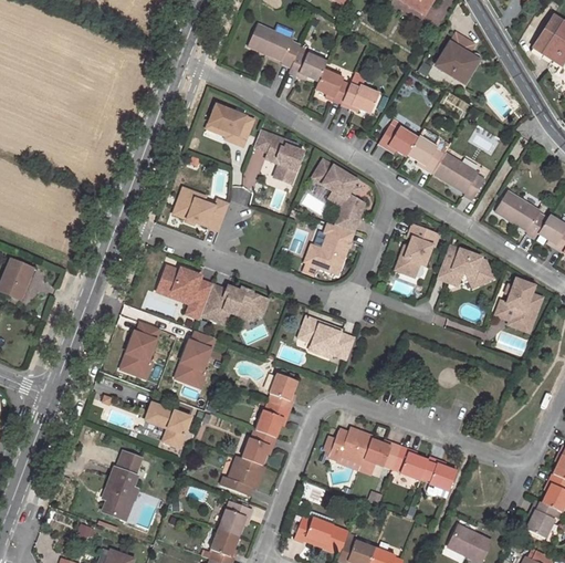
[(406,0),(425,12),(431,0),(406,0)]
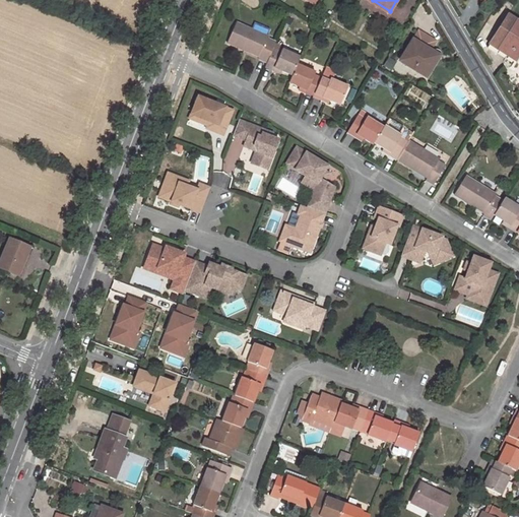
[(518,18),(509,13),(492,41),(501,47),(508,51),(507,52),(516,58),(518,53),(518,18)]
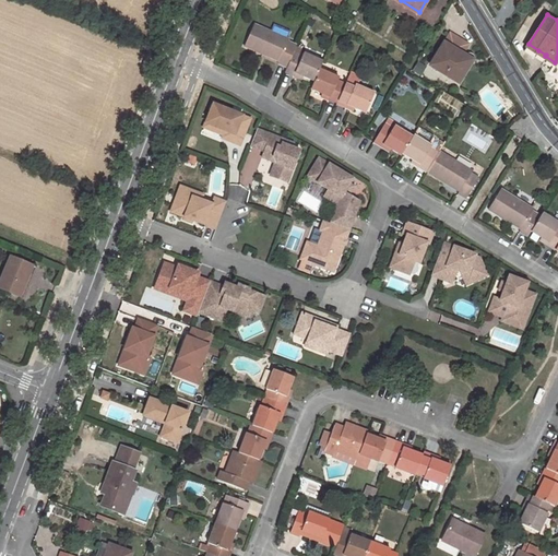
[(264,48),(282,56),(280,59),(279,62),(288,66),(295,49),(297,44),(288,40),(289,37),(287,36),(272,30),(254,22),(245,45),(263,52),(264,48)]
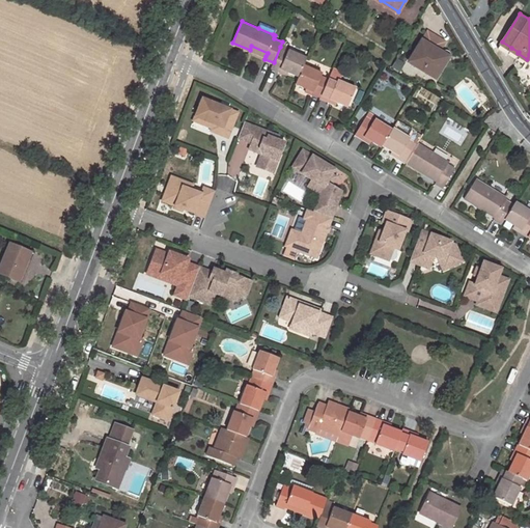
[(258,28),(273,34),(276,27),(261,21),(258,28)]
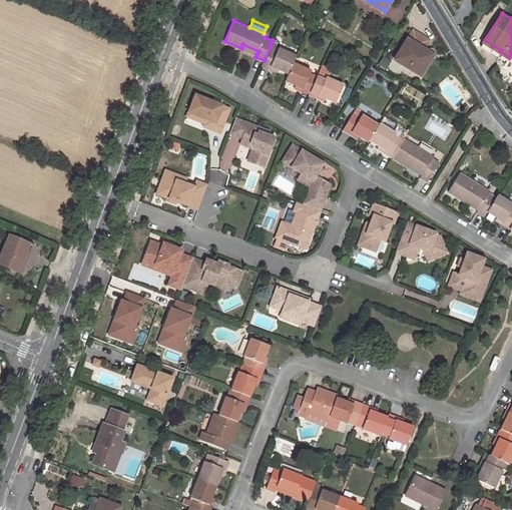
[(414,28),(396,58),(419,72),(432,51),(426,47),(431,38),(414,28)]
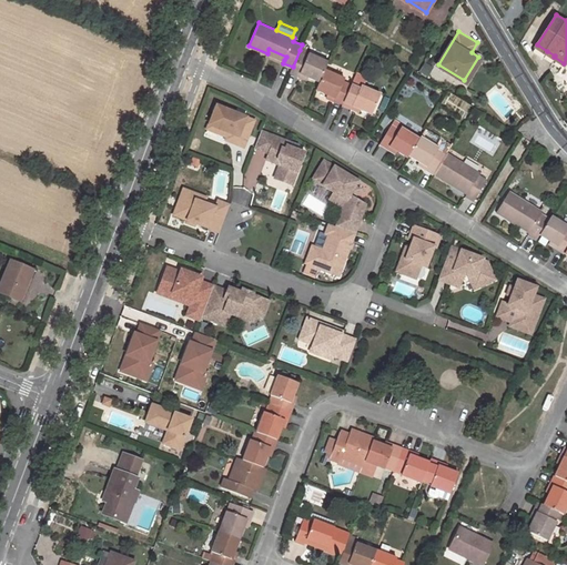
[(535,48),(545,54),(547,51),(537,44),(535,48)]
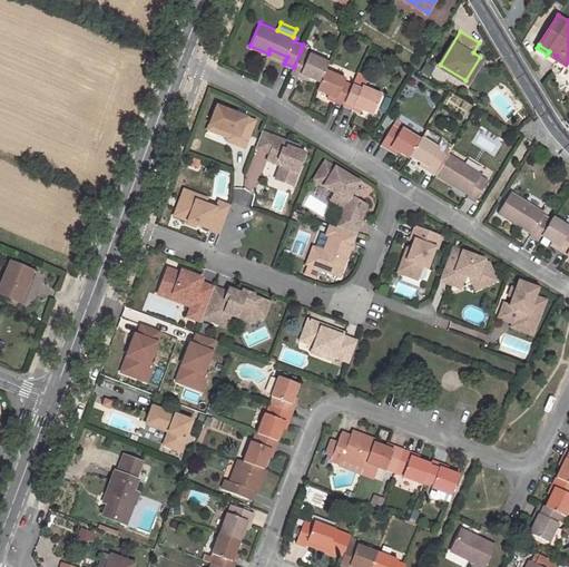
[(268,54),(285,60),(287,57),(270,49),(268,54)]
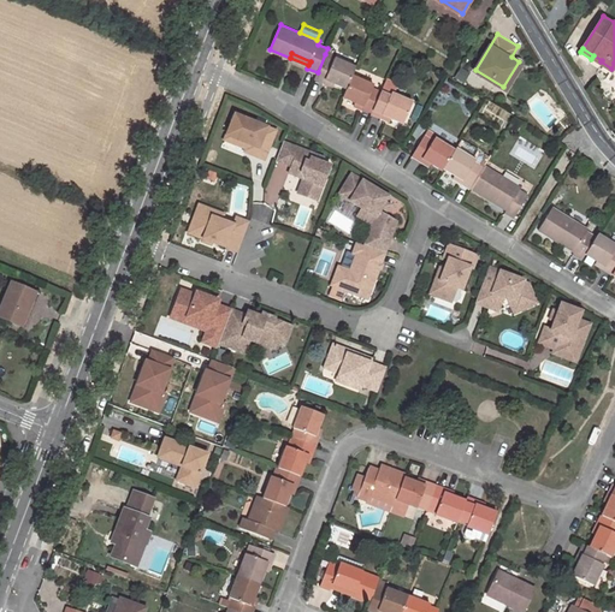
[(327,77),(336,81),(348,87),(353,73),(356,65),(336,57),(335,59),(325,54),(318,72),(315,77),(325,81),(327,77)]
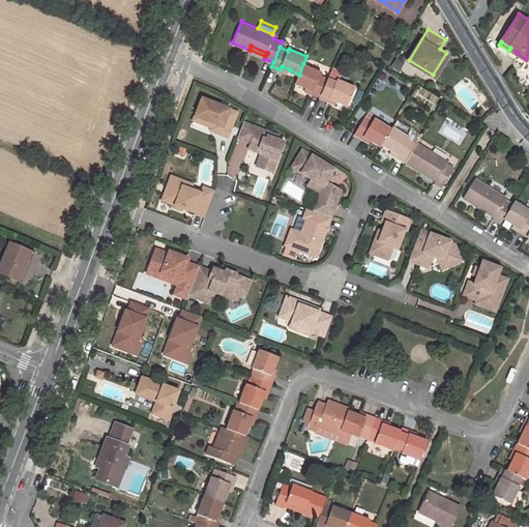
[(446,53),(433,75),(436,77),(449,54),(446,53)]
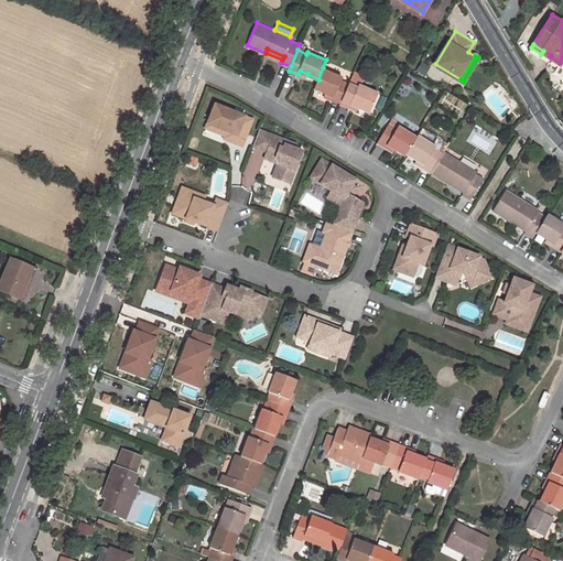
[(326,93),(335,96),(334,99),(340,103),(343,99),(349,82),(342,78),(343,76),(323,67),(318,79),(315,87),(326,93)]
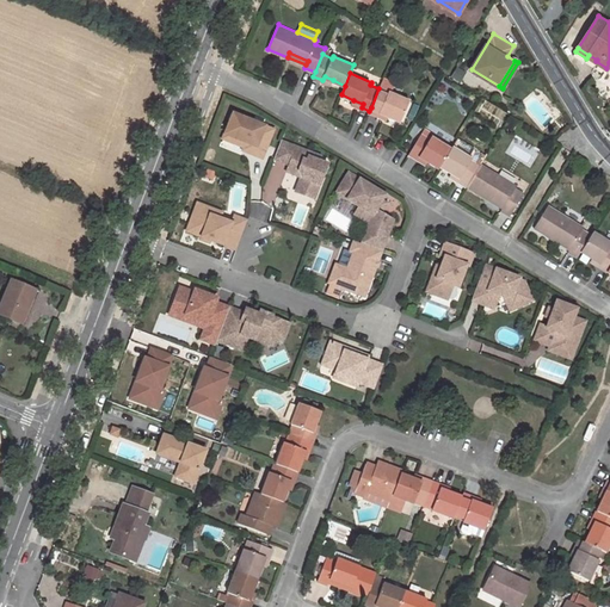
[(381,111),(389,116),(401,121),(411,99),(389,91),(389,92),(379,88),(371,107),(369,111),(380,115),(381,111)]
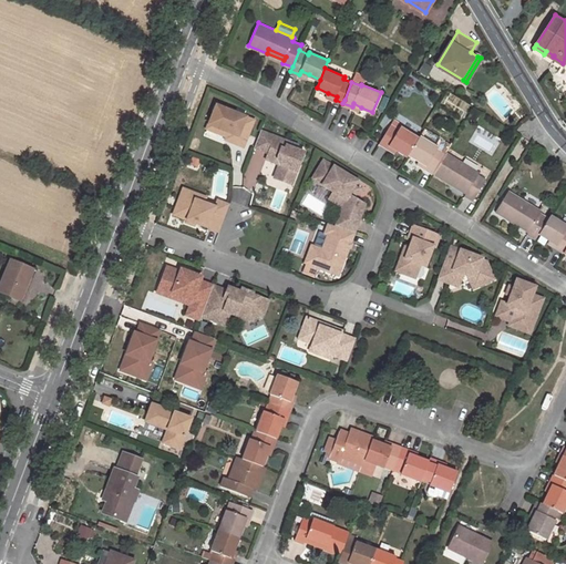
[(244,144),(254,118),(216,102),(208,122),(228,130),(227,134),(226,136),(244,144)]
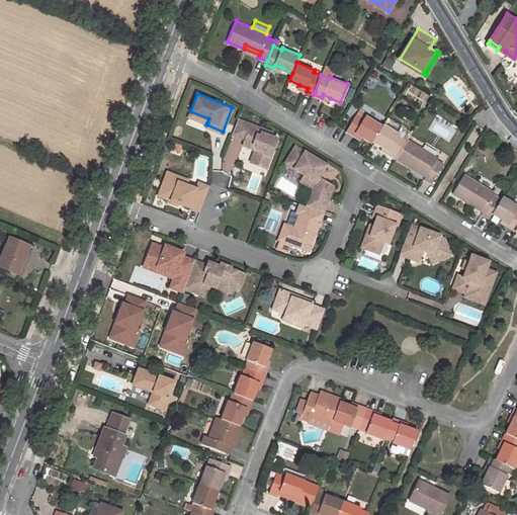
[(208,118),(190,111),(189,115),(207,122),(208,118)]
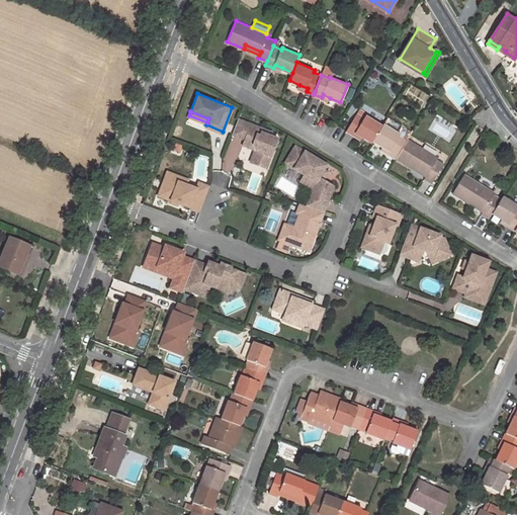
[(356,132),(363,136),(372,142),(373,140),(382,125),(366,115),(365,117),(357,112),(347,130),(354,135),(356,132)]
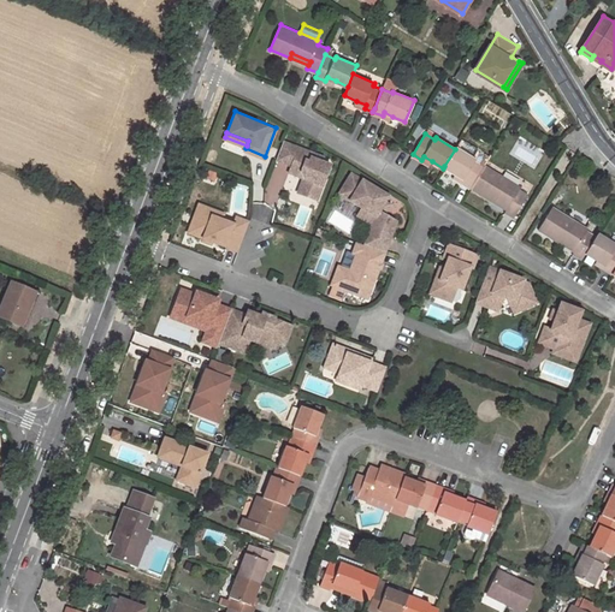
[(325,155),(284,140),(277,158),(293,164),(291,166),(302,170),(305,176),(300,190),(318,197),(331,162),(323,159),(325,155)]
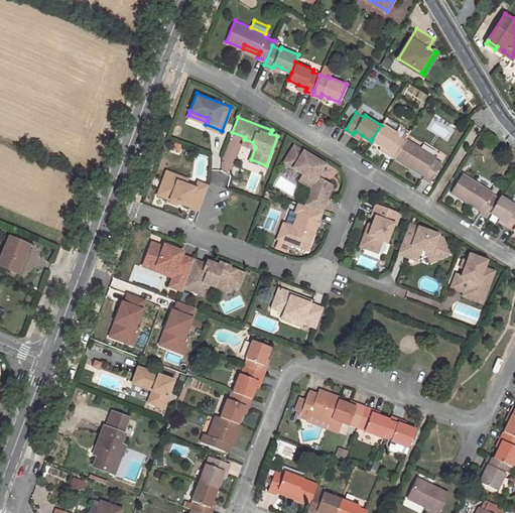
[(382,145),(389,149),(387,151),(395,156),(396,154),(405,140),(398,135),(399,133),(383,123),(381,125),(372,139),(382,145)]
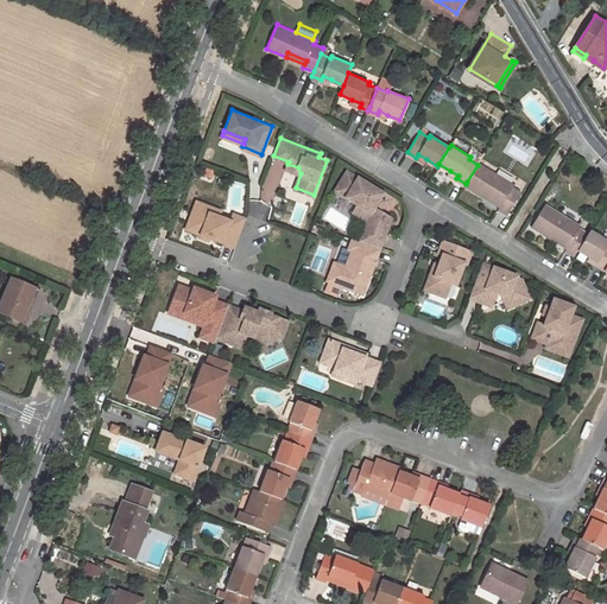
[(486,192),(503,203),(501,205),(499,209),(507,215),(522,191),(513,186),(514,184),(479,161),(478,165),(467,182),(466,184),(485,195),(486,192)]
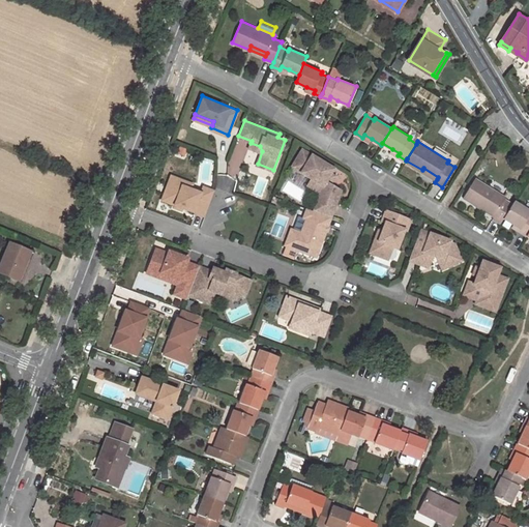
[(315,209),(331,215),(342,187),(327,179),(329,176),(331,172),(334,167),(303,147),(292,165),(324,184),(315,209)]
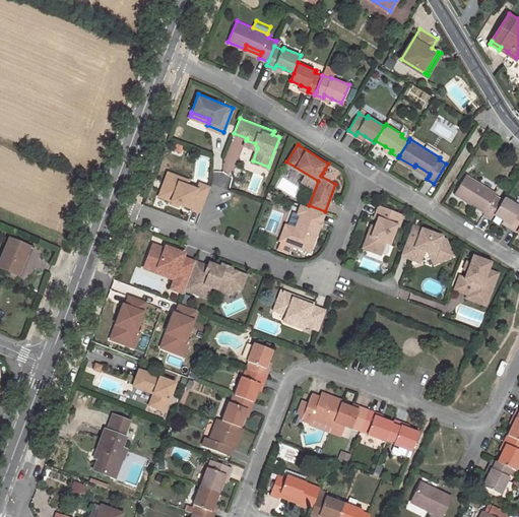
[(430,174),(415,165),(414,167),(429,176),(430,174)]
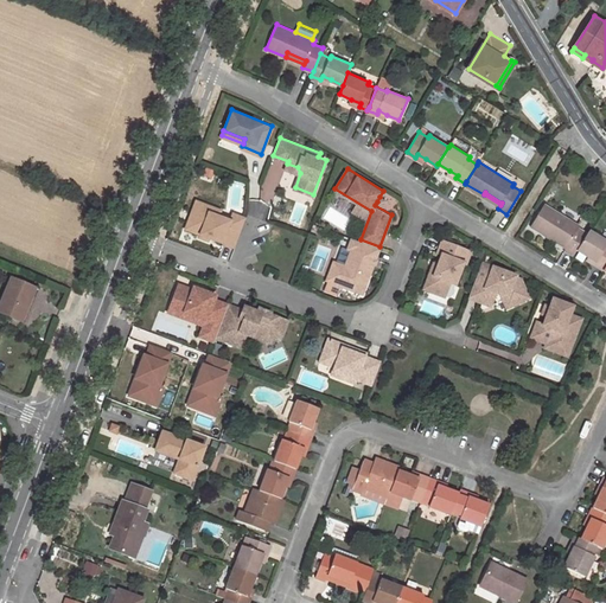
[(209,211),(218,215),(221,209),(196,199),(195,205),(210,210),(209,211)]
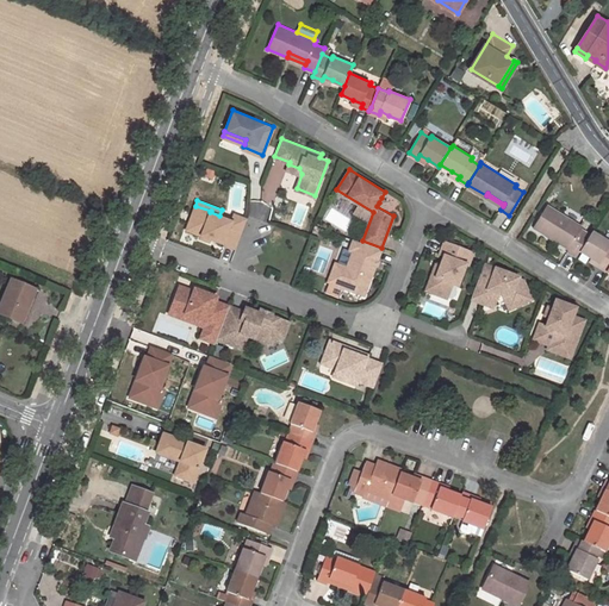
[(584,225),(548,204),(534,225),(553,237),(555,233),(573,244),(571,248),(569,251),(577,256),(582,250),(591,235),(583,229),(584,225)]
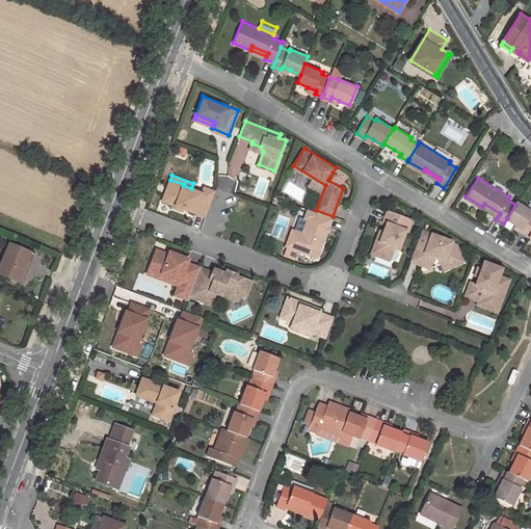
[(206,215),(215,189),(204,185),(202,191),(191,188),(183,185),(184,184),(170,180),(163,200),(176,204),(183,207),(206,215)]
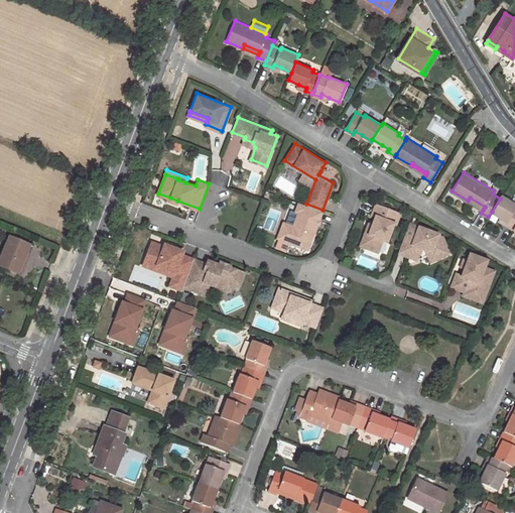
[(502,218),(508,222),(506,225),(514,229),(514,202),(502,195),(500,199),(492,212),(502,218)]
